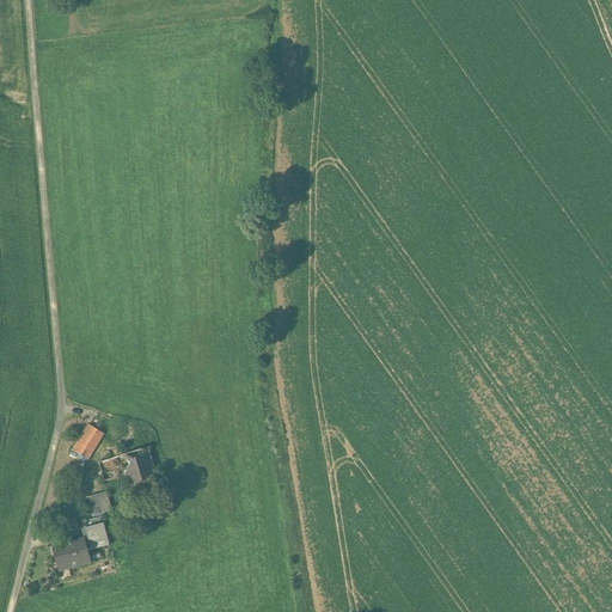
[(90,426),(73,450),(89,459),(104,435),(90,426)]
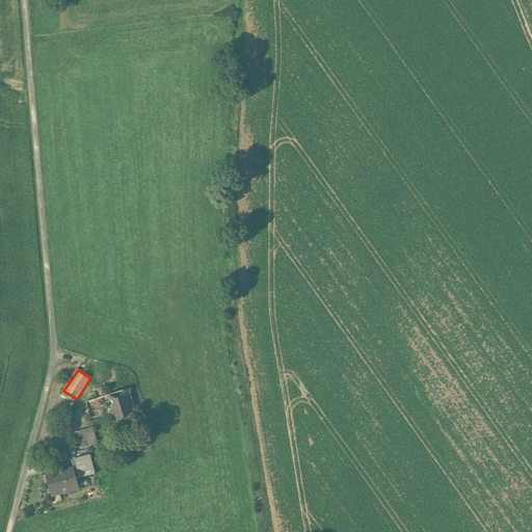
[(130,390),(115,394),(121,410),(109,414),(114,428),(139,420),(130,390)]
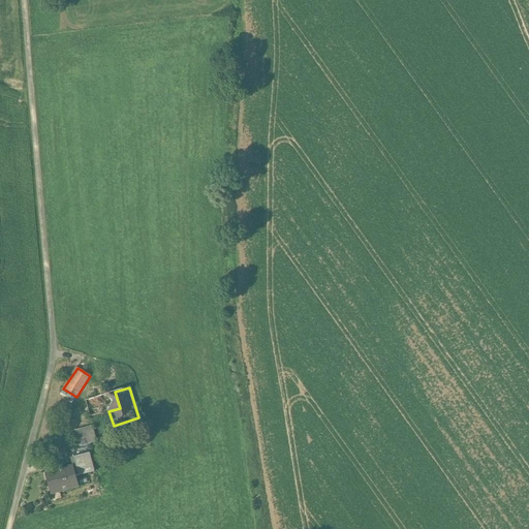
[(115,392),(86,399),(92,416),(109,411),(120,408),(115,392)]
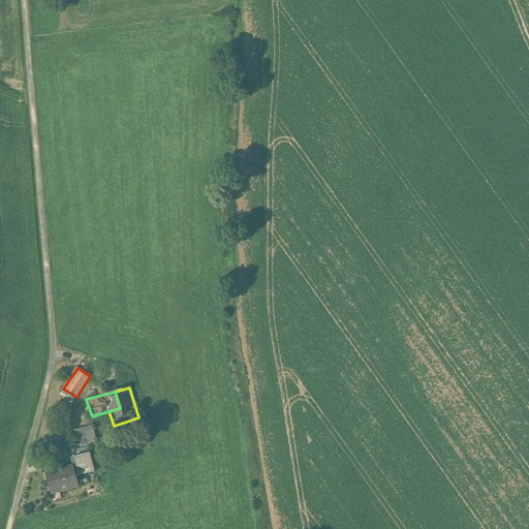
[(87,426),(73,431),(79,444),(96,439),(93,431),(89,433),(87,426)]
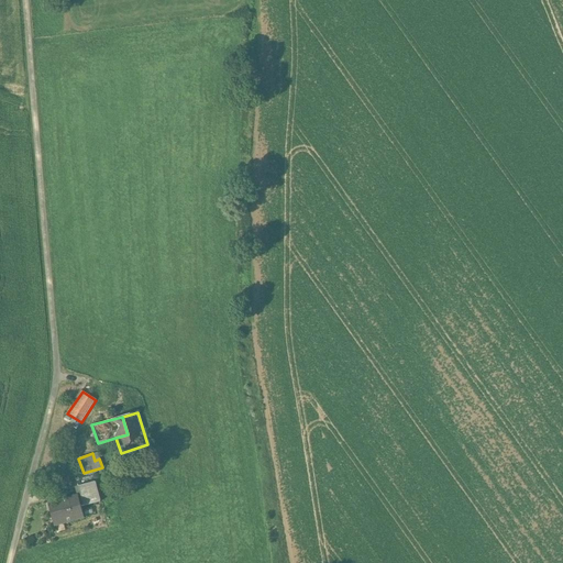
[(81,495),(48,504),(55,526),(85,517),(83,507),(101,501),(96,482),(87,484),(89,493),(81,495)]
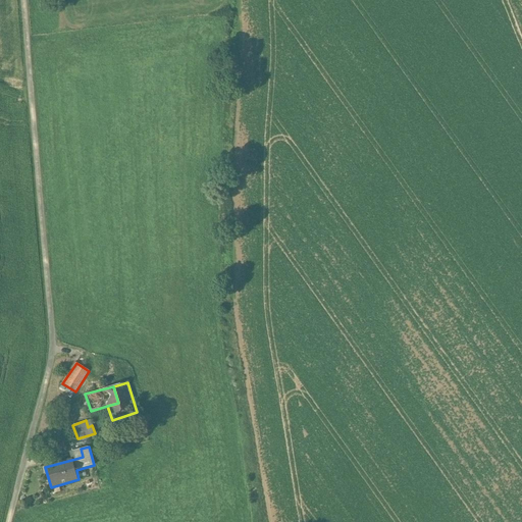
[(81,449),(72,451),(75,459),(83,457),(81,449)]
